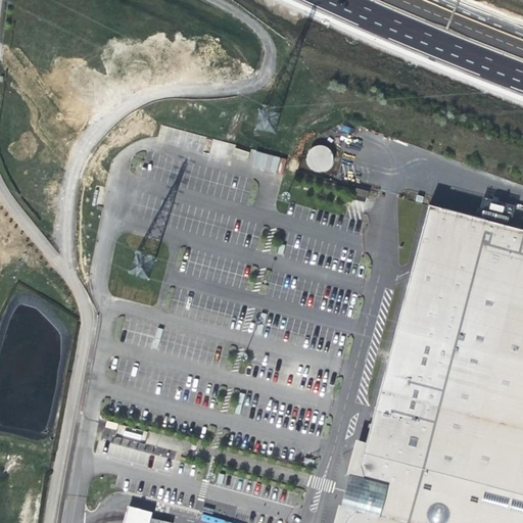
[(333,160),(333,158),(333,157),(332,154),(331,152),(330,151),(328,149),(327,148),(325,147),(323,146),(320,146),(317,147),(313,148),(311,151),(308,154),(307,157),(307,162),(310,167),(311,168),(313,170),(315,171),(317,172),(318,172),(320,172),(322,172),(324,172),(326,171),(329,169),(330,168),(331,167),(332,164),(333,162),(333,160)]
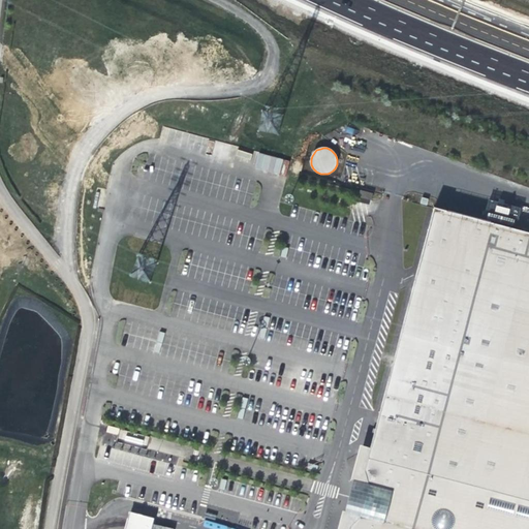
[(249,162),(251,154),(238,150),(236,158),(249,162)]
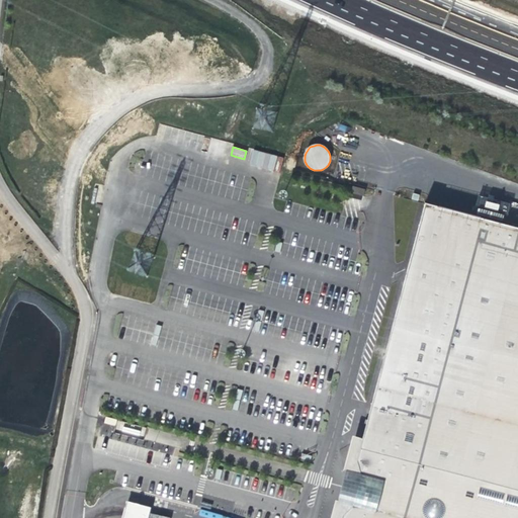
[(248,165),(279,172),(283,157),(252,150),(248,165)]
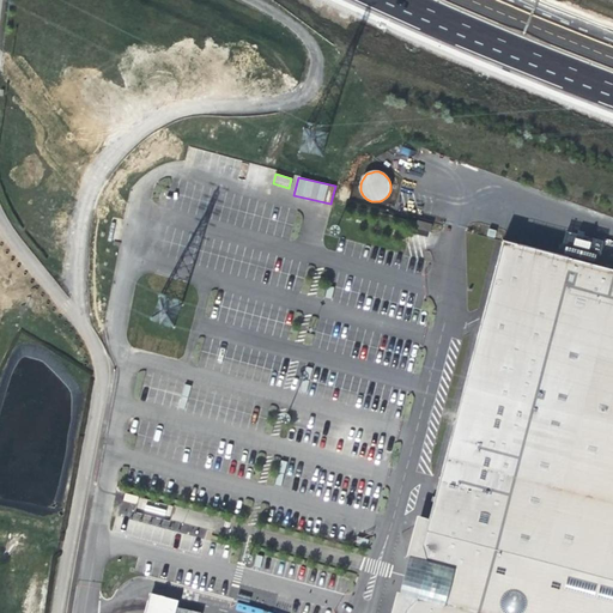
[(430,232),(432,225),(418,222),(416,229),(430,232)]
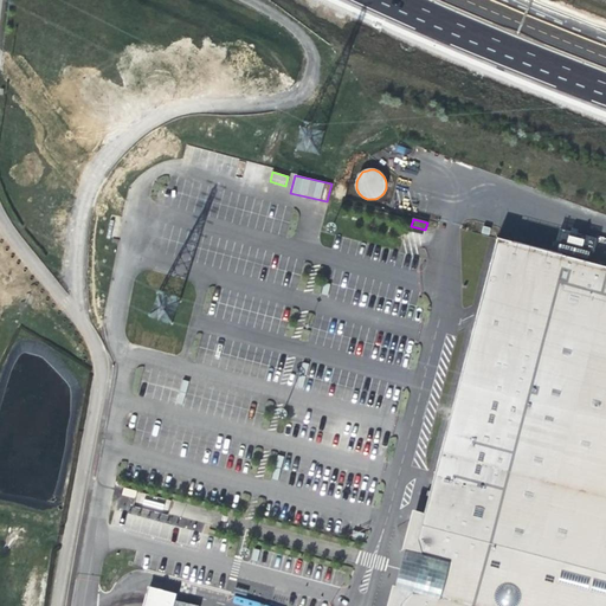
[(566,251),(571,236),(571,232),(560,230),(554,253),(565,257),(566,251)]
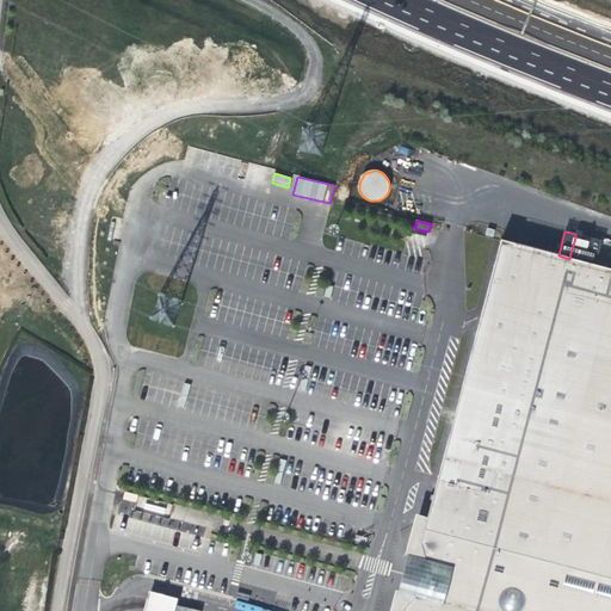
[(587,258),(592,239),(575,234),(575,238),(581,239),(576,255),(571,253),(569,259),(594,265),(602,241),(598,240),(593,259),(587,258)]
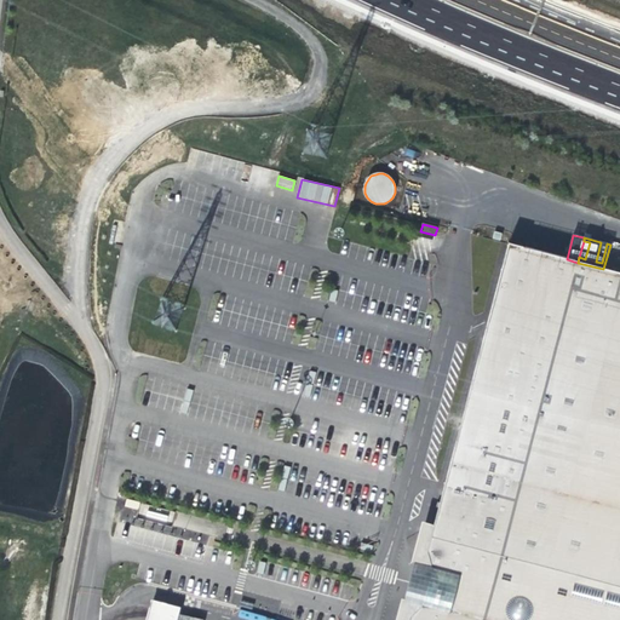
[(585,259),(590,242),(584,241),(579,257),(585,259)]
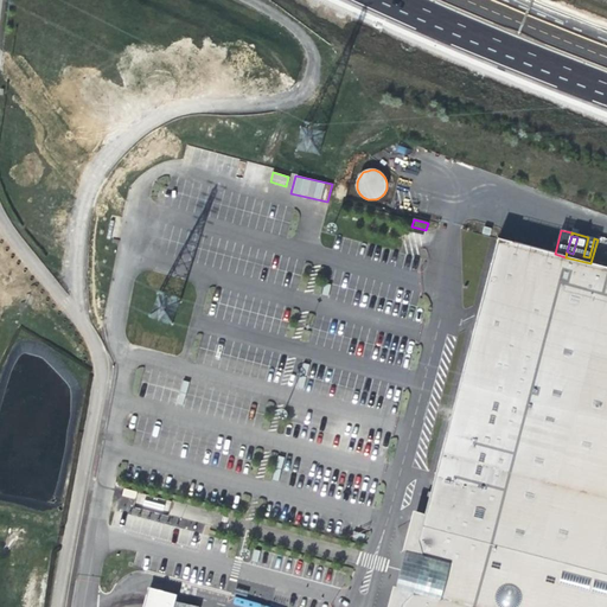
[(589,257),(594,238),(588,237),(583,256),(589,257)]
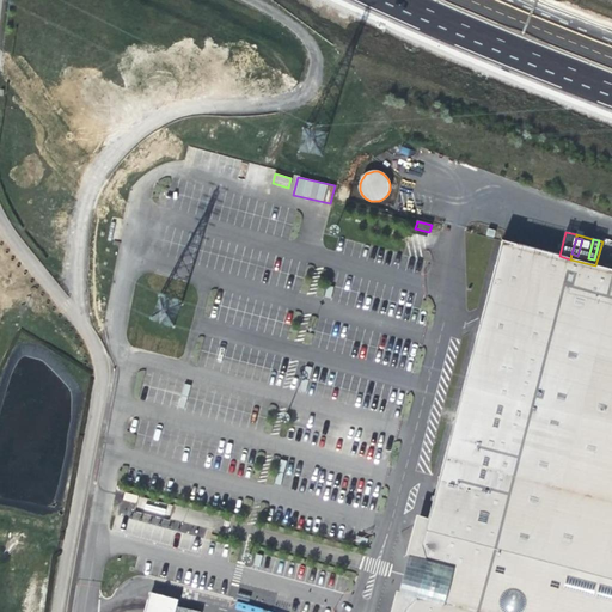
[(502,240),(428,519),(422,545),(427,563),(424,571),(421,571),(420,571),(418,571),(417,573),(415,575),(415,576),(415,577),(414,579),(414,580),(415,581),(415,582),(415,583),(416,583),(416,585),(417,586),(418,586),(420,587),(417,597),(405,609),(403,611),(611,611),(611,269),(595,265),(570,259),(560,256),(546,263),(537,250),(525,257),(518,245),(502,240)]
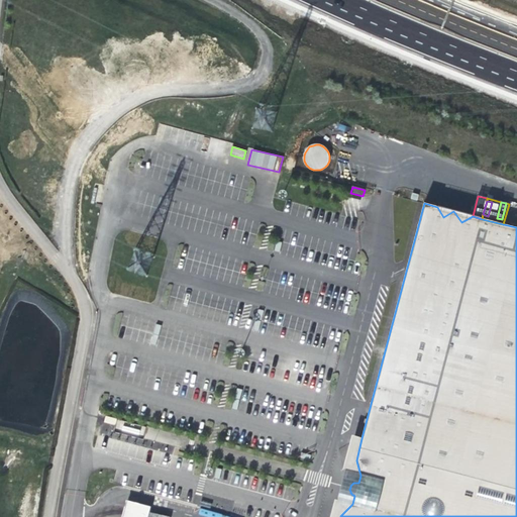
[(453,211),(437,207),(443,217),(453,211)]
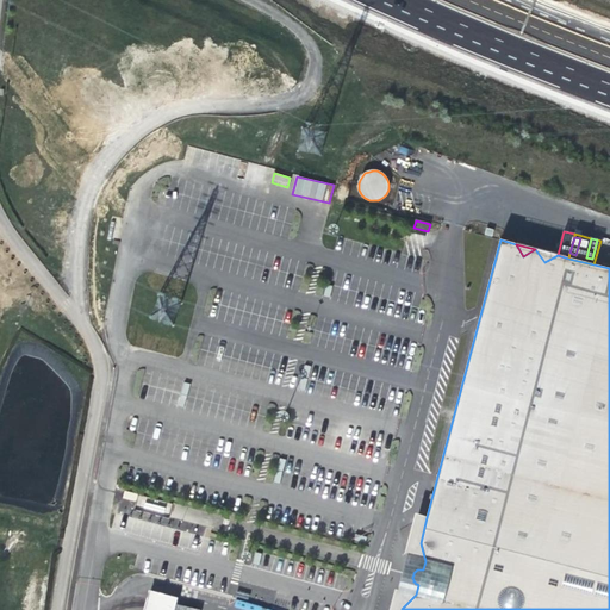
[(545,262),(558,255),(535,249),(545,262)]
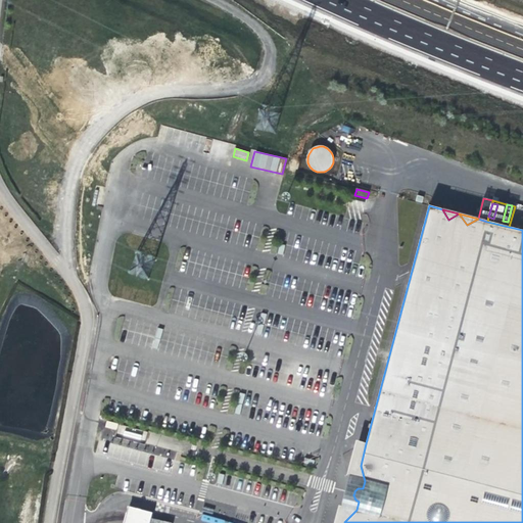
[(133,264),(134,264),(132,273),(147,278),(154,257),(137,252),(133,264)]
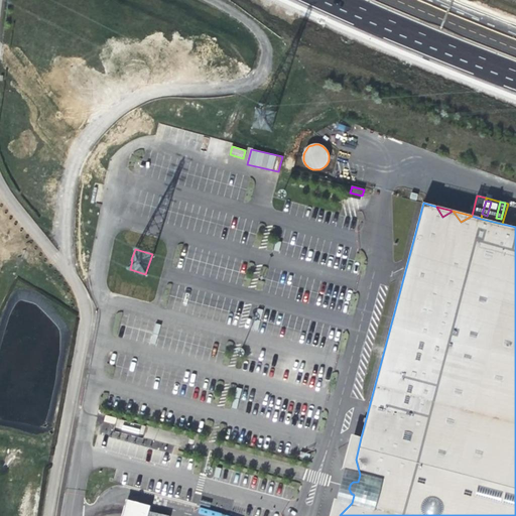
[(258,330),(263,310),(258,309),(253,329),(258,330)]
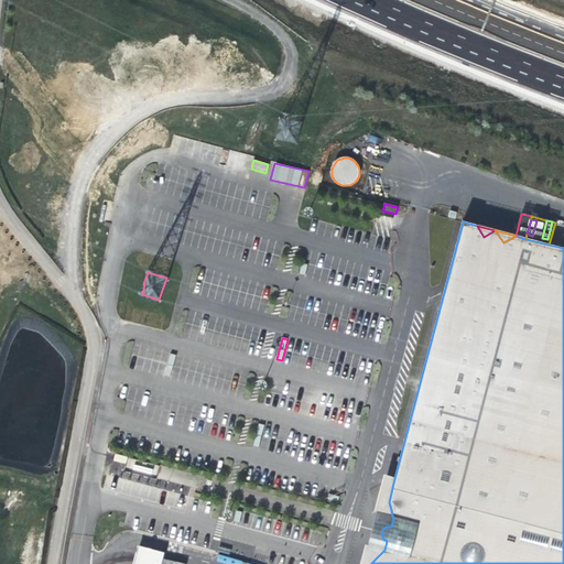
[(171,377),(176,356),(170,355),(164,376),(171,377)]
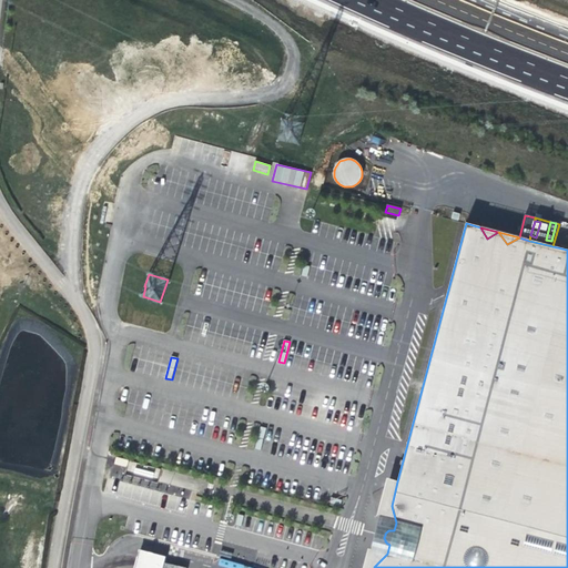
[(261,449),(266,429),(261,427),(255,448),(261,449)]
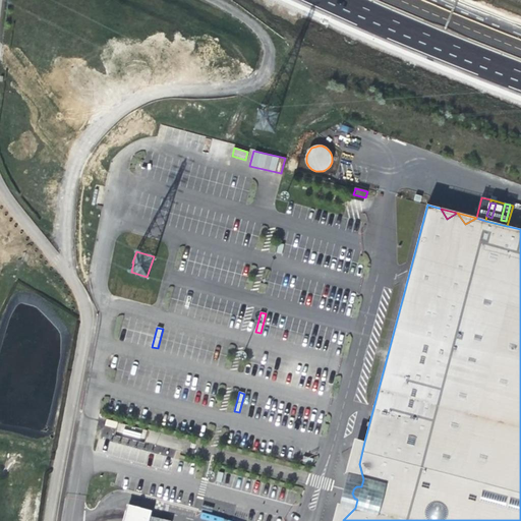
[(306,430),(308,421),(303,419),(300,429),(306,430)]
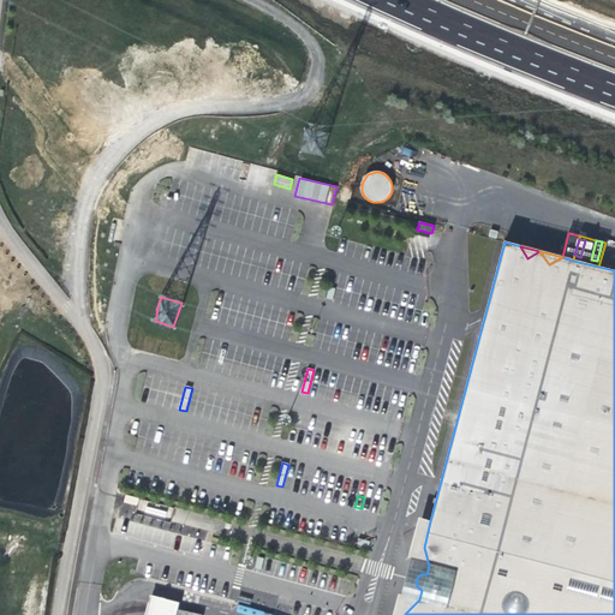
[(405,614),(407,611),(419,599),(422,590),(421,589),(419,589),(418,587),(418,586),(417,586),(417,585),(417,584),(416,583),(416,581),(417,580),(417,579),(417,578),(419,575),(421,574),(422,574),(423,574),(427,574),(429,566),(424,548),(430,521),(419,518),(408,559),(411,560),(406,577),(402,592),(400,592),(393,614),(405,614)]
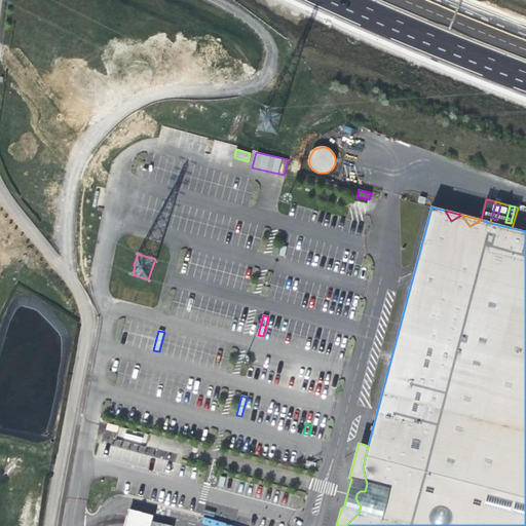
[(314,468),(317,459),(295,453),(295,455),(295,463),(314,468)]
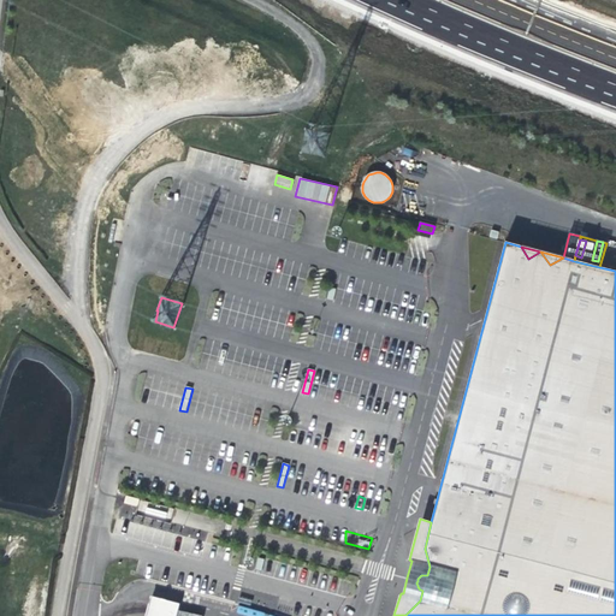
[(176,615),(179,604),(150,596),(144,615),(176,615)]
